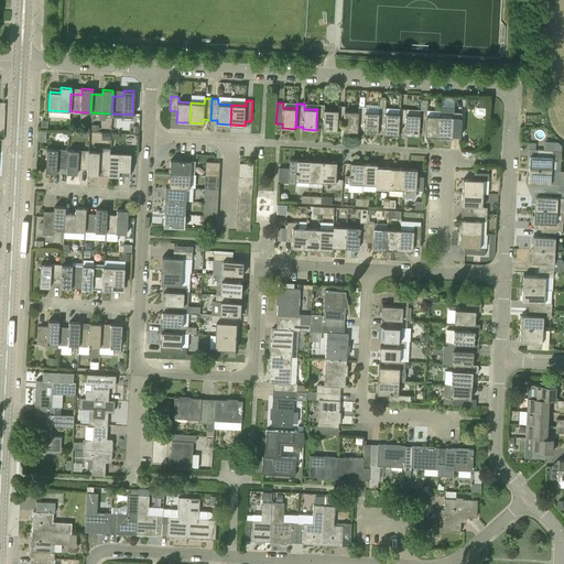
[(317,109),(316,119),(324,119),(323,127),(323,130),(337,131),(337,128),(337,120),(338,110),(324,110),(324,105),(317,105),(317,109)]
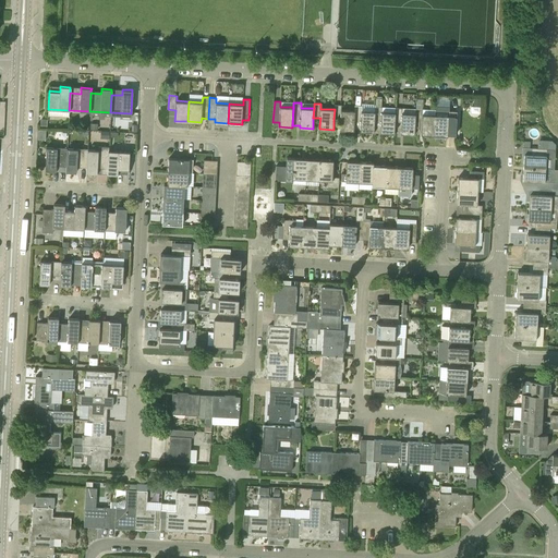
[(335,109),(334,119),(340,119),(340,130),(353,131),(353,126),(354,110),(341,110),(341,105),(335,105),(335,109)]
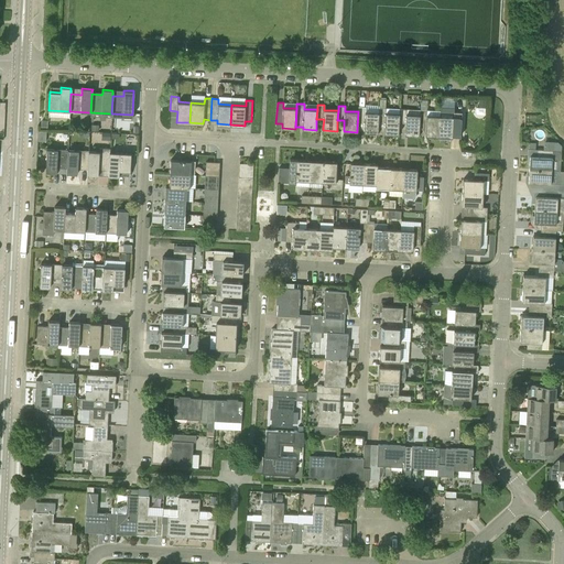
[(358,111),(357,128),(365,128),(364,132),(377,133),(379,112),(365,111),(366,107),(358,107),(358,111)]
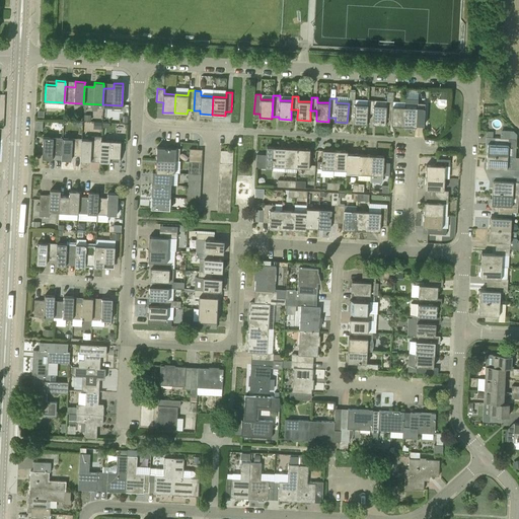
[(405,106),(404,126),(417,127),(417,125),(424,126),(424,117),(425,107),(425,103),(418,102),(418,99),(405,98),(405,106)]
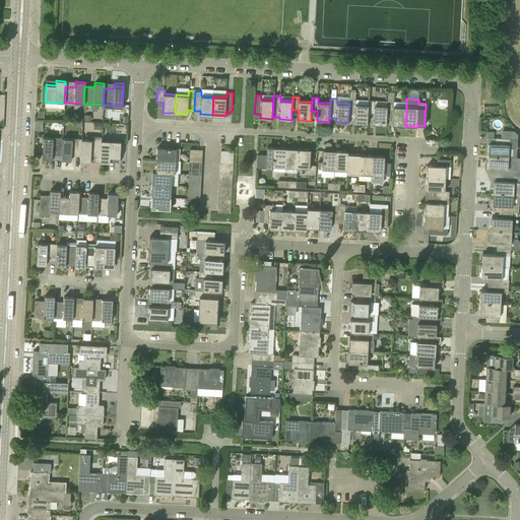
[(349,104),(347,123),(367,124),(368,121),(368,114),(368,105),(355,105),(355,100),(349,100),(349,104)]
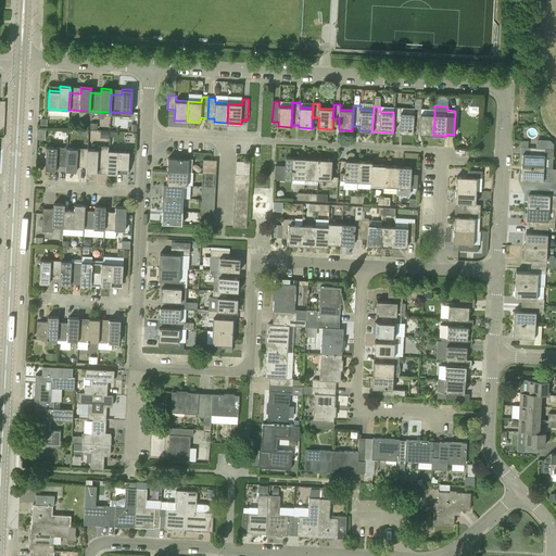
[(393,112),(393,122),(400,122),(400,129),(400,133),(413,134),(413,133),(413,129),(414,113),(401,112),(401,108),(394,108),(393,112)]
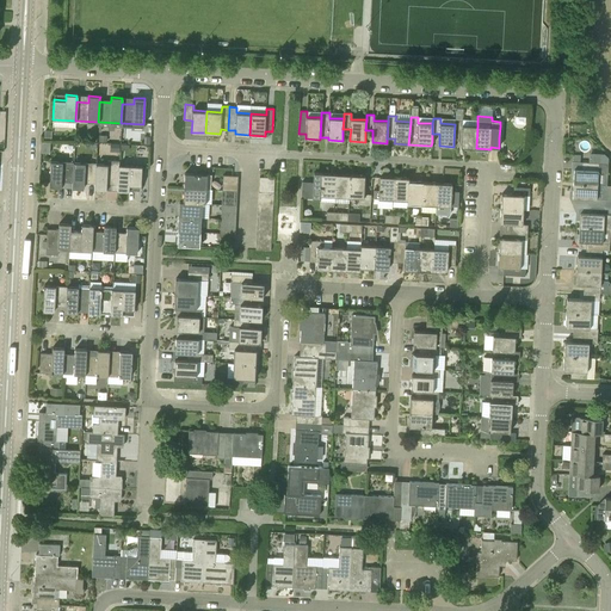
[(455,124),(454,142),(462,142),(461,147),(475,148),(476,148),(477,125),(462,124),(463,119),(455,119),(455,124)]
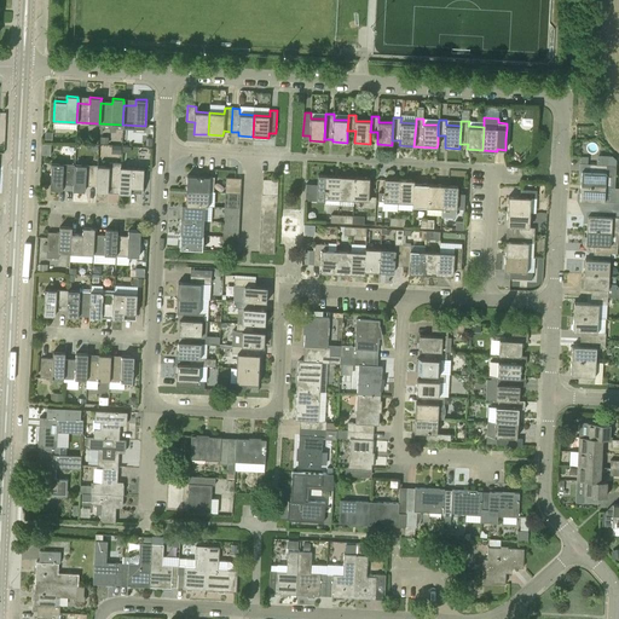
[(51,162),(50,189),(62,190),(63,184),(73,184),(74,163),(51,162)]
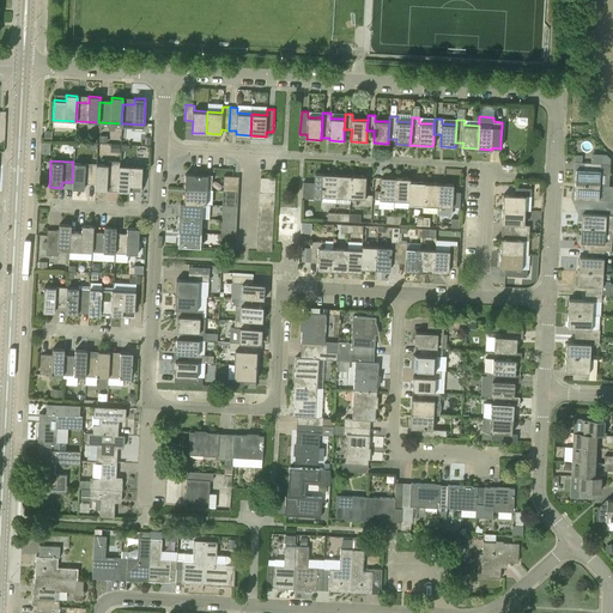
[(95,183),(95,189),(107,190),(107,184),(117,184),(119,164),(119,161),(108,161),(108,164),(96,163),(95,183)]
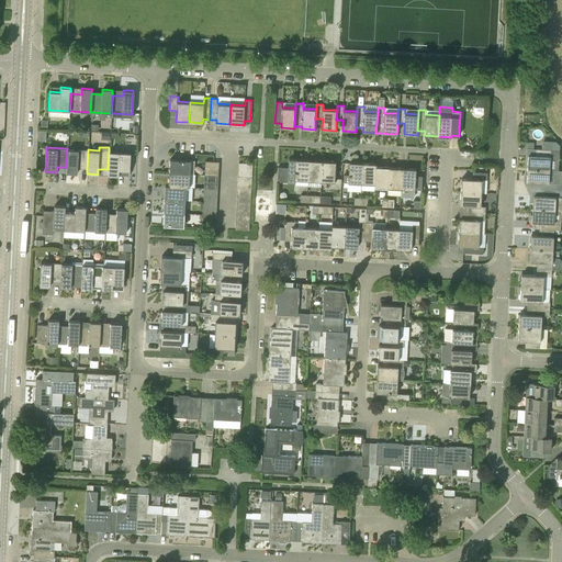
[(66,167),(66,172),(77,173),(77,168),(87,168),(88,149),(67,148),(66,167)]
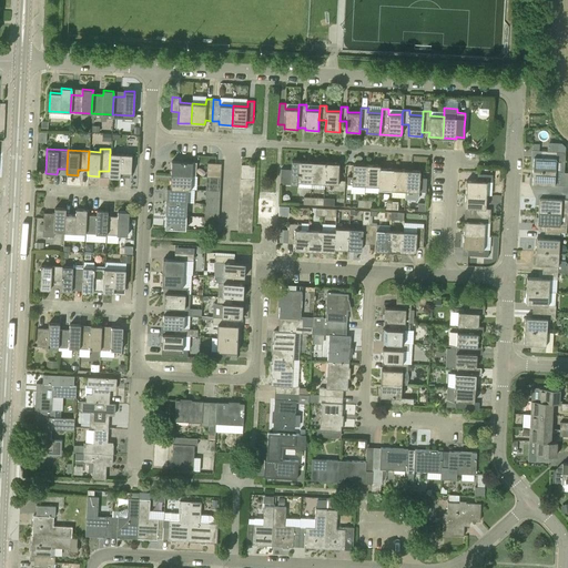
[(533,170),(555,171),(564,171),(565,151),(540,150),(540,156),(533,156),(533,170)]
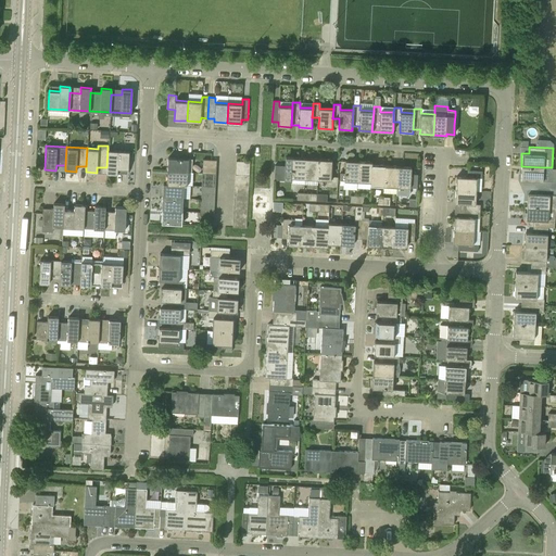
[(106,167),(106,173),(116,174),(117,168),(127,169),(128,151),(108,149),(106,167)]
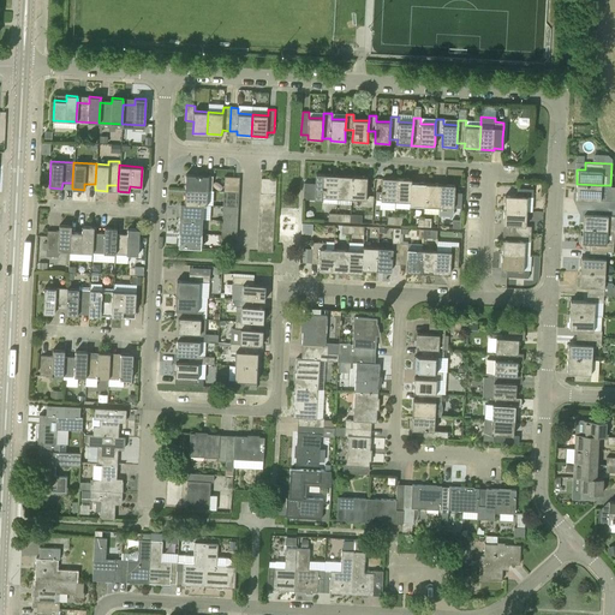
[(186,174),(185,187),(208,189),(208,175),(186,174)]
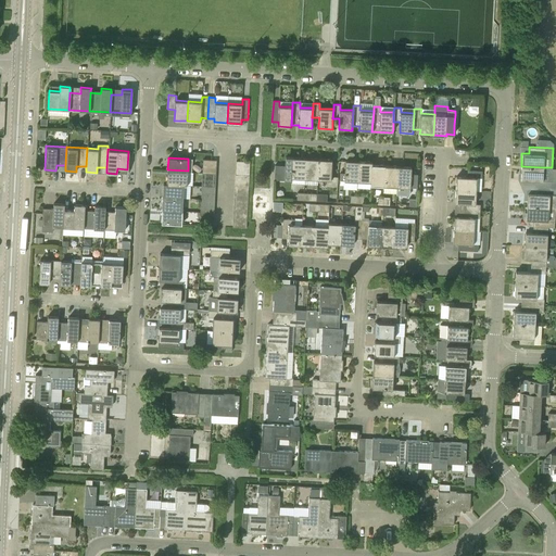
[(304,178),(305,159),(286,158),(285,165),(275,165),(274,179),(291,180),(291,178),(304,179),(304,178)]
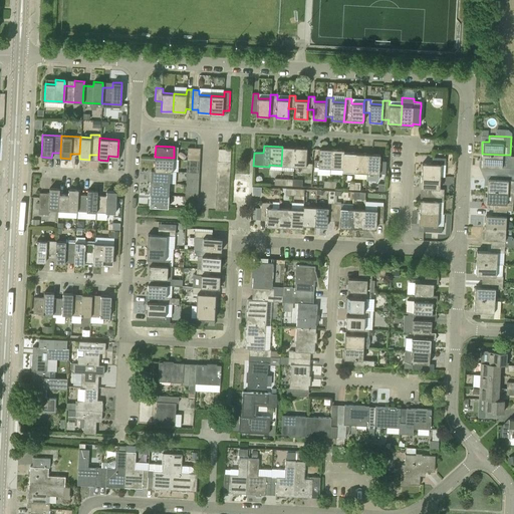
[(293,166),(294,147),(282,147),(281,165),(293,166)]
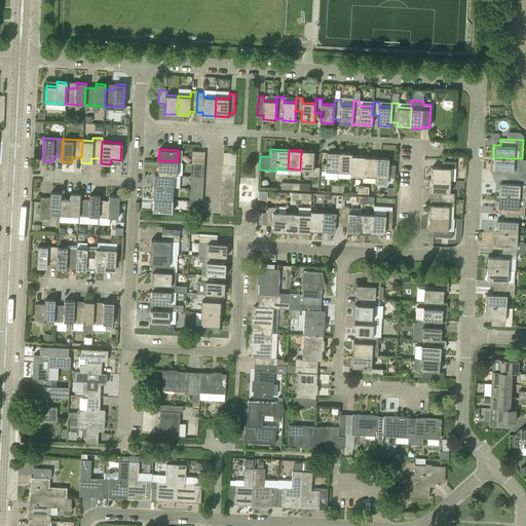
[(301,150),(300,170),(308,170),(310,177),(318,177),(320,167),(312,166),(313,151),(301,150)]
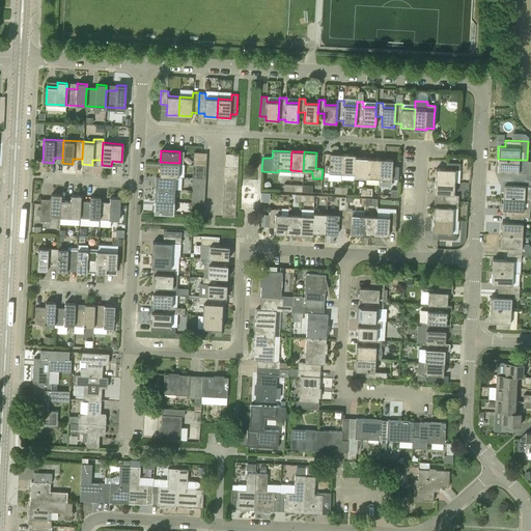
[(194,152),(193,164),(206,165),(206,152),(194,152)]
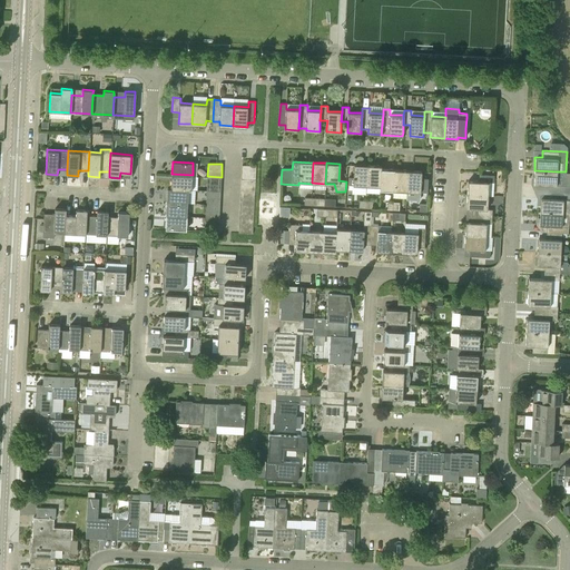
[(349,177),(349,185),(353,185),(366,186),(367,165),(354,165),(354,177),(349,177)]
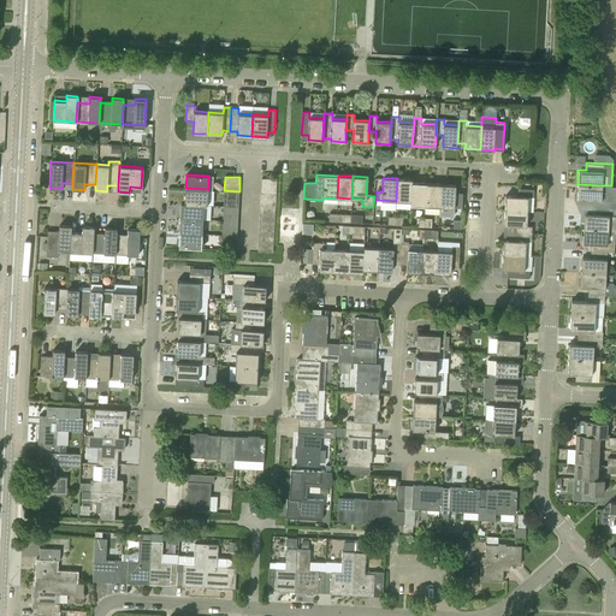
[(397,178),(396,201),(410,202),(412,183),(412,179),(397,178)]
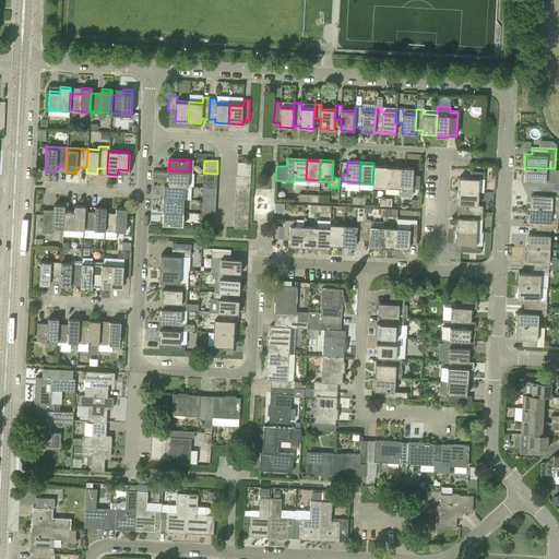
[(372,183),(372,187),(385,187),(387,167),(373,166),(372,183)]
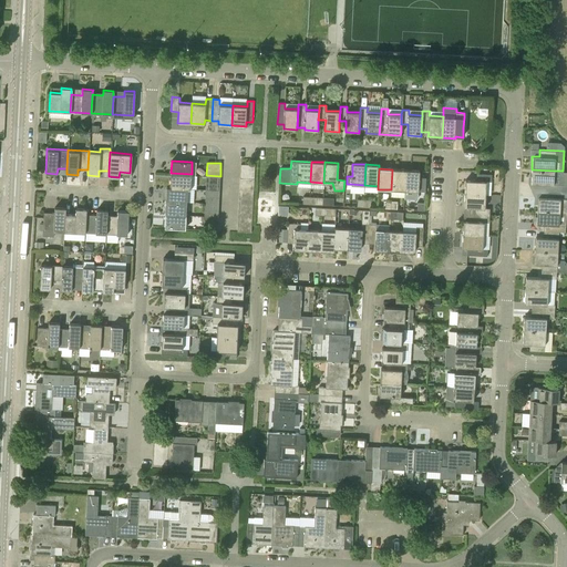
[(392,169),(391,189),(404,191),(405,169),(392,169)]
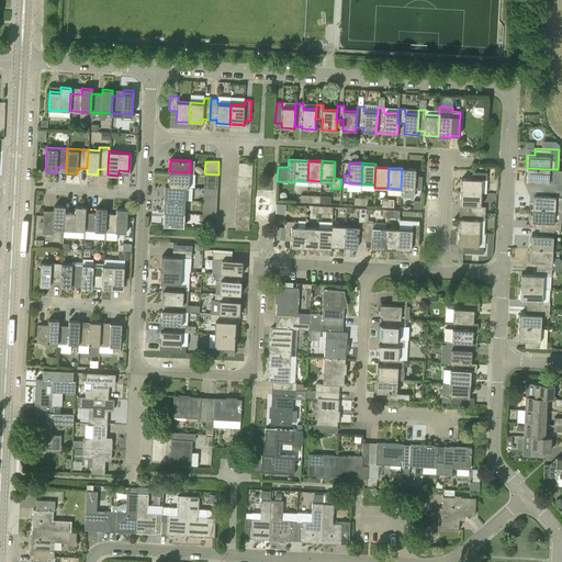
[(402,168),(401,189),(414,190),(422,190),(422,176),(415,176),(415,169),(402,168)]
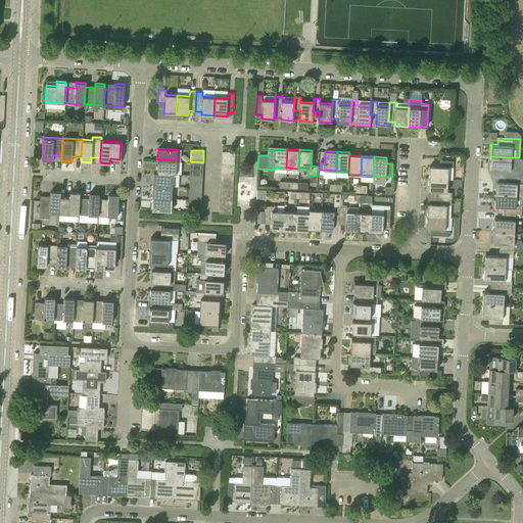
[(490,162),(489,169),(504,170),(504,176),(517,177),(522,177),(522,171),(510,170),(511,157),(490,156),(490,162)]
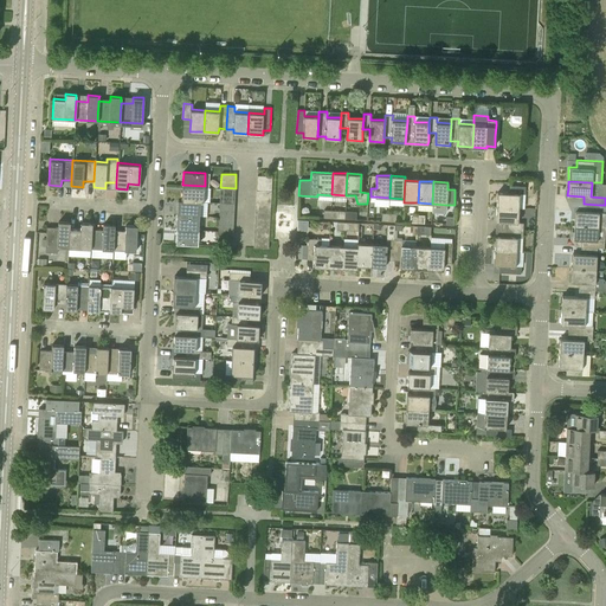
[(182,185),(181,200),(200,201),(204,201),(205,186),(182,185)]
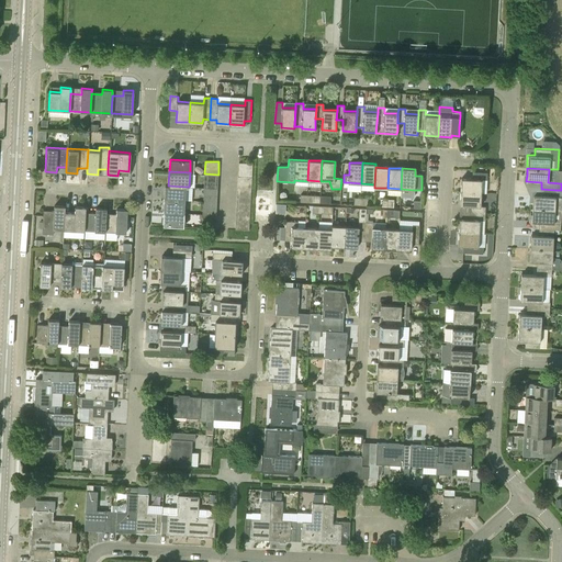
[(461,179),(461,192),(481,193),(482,180),(487,180),(487,173),(473,172),(473,173),(472,179),(461,179)]
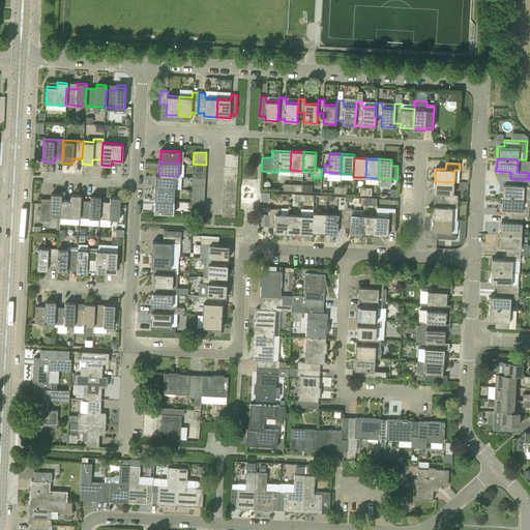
[(193,164),(193,177),(205,177),(206,165),(193,164)]
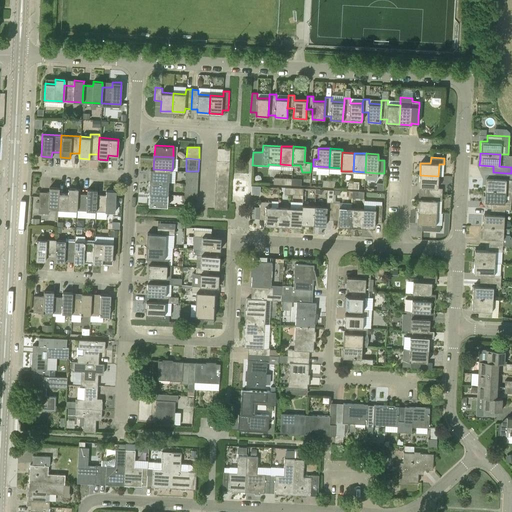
[(151,169),(150,181),(168,181),(169,170),(153,169),(151,169)]
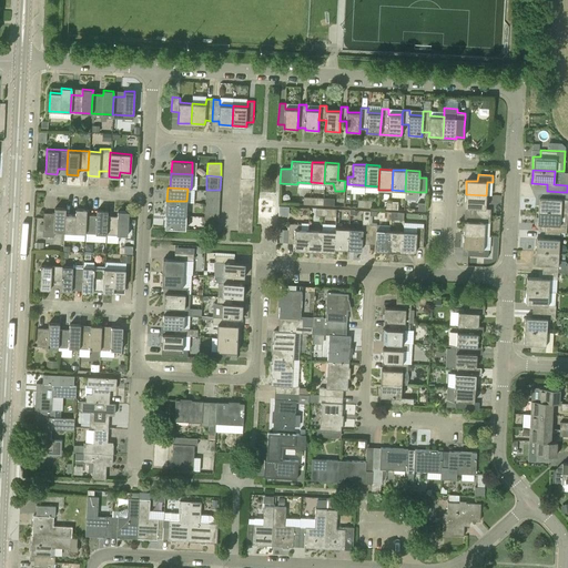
[(206,190),(205,203),(219,204),(220,190),(206,190)]
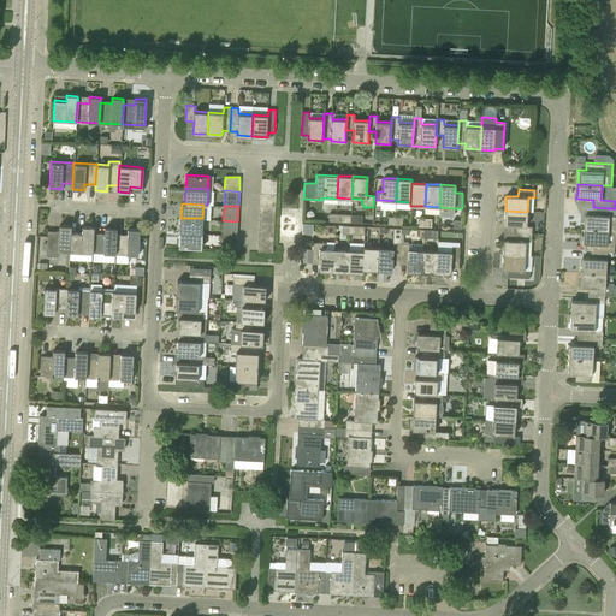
[(615,230),(615,221),(615,208),(593,207),(592,214),(584,213),(584,229),(615,230)]
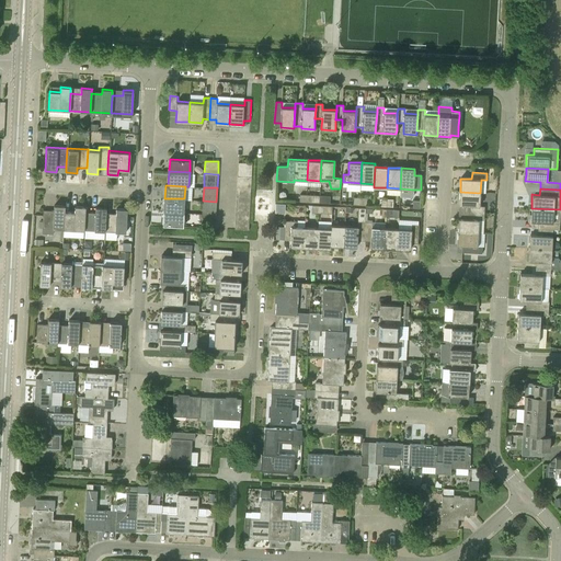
[(460,192),(459,205),(470,206),(470,213),(484,214),(484,206),(480,206),(480,193),(460,192)]
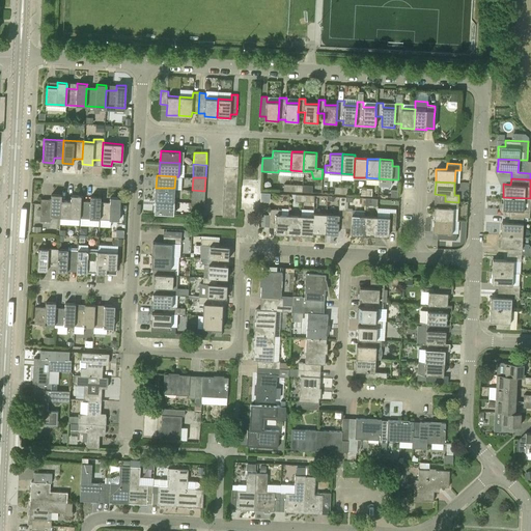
[(156,188),(155,200),(174,200),(174,188),(156,188)]
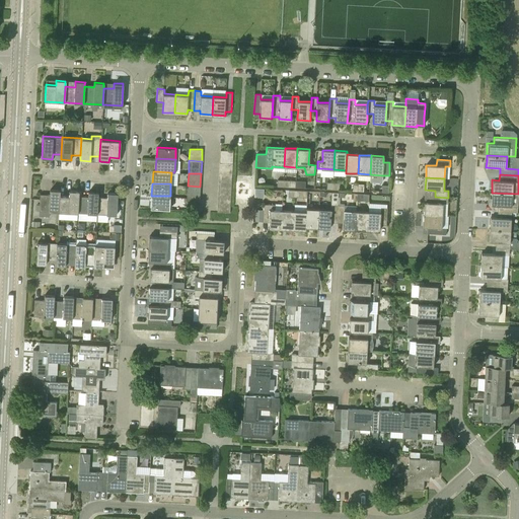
[(188,186),(187,198),(200,199),(200,187),(188,186)]
